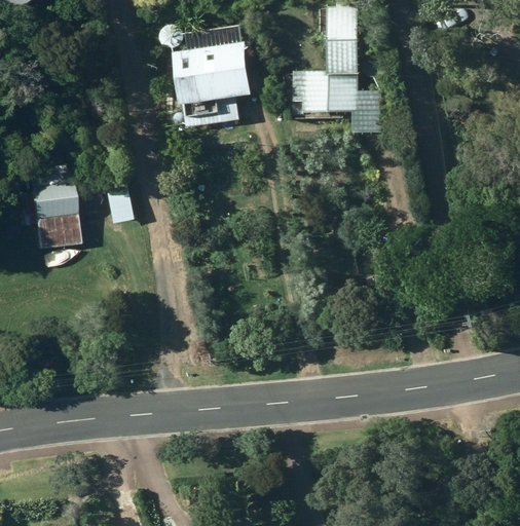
[(22,0),(0,0),(0,13),(1,14),(22,0)]
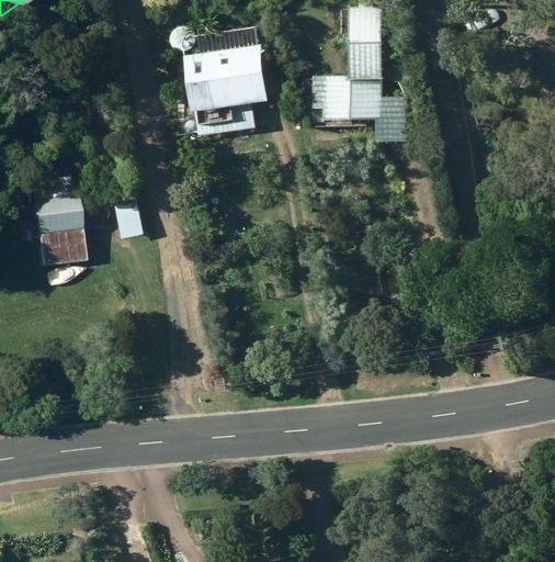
[(380,6),(346,6),(346,75),(314,75),(314,107),(323,105),(323,120),(376,119),(376,142),(405,142),(405,96),(381,96),(380,6)]
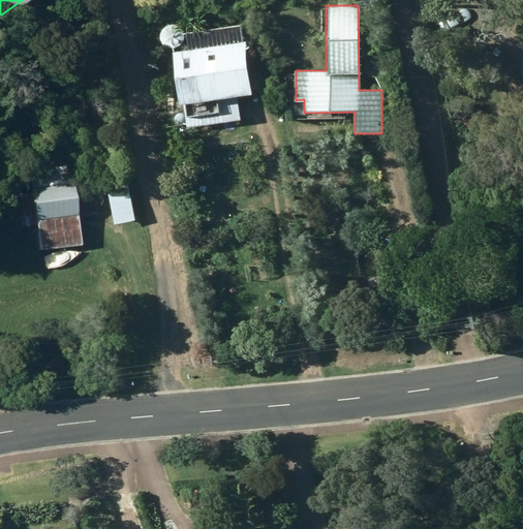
[(253,94),(245,40),(242,40),(240,24),(185,32),(188,49),(173,51),(181,105),(183,105),(186,128),(213,124),(216,145),(238,141),(235,120),(239,120),(235,97),(253,94)]
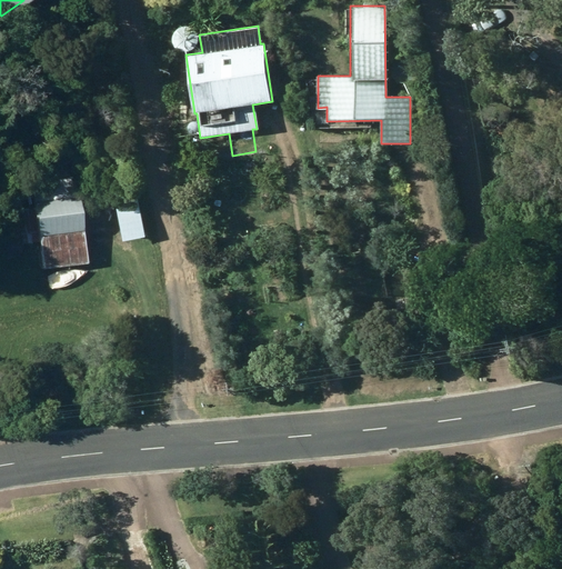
[(420,146),(424,162),(439,159),(434,142),(420,146)]
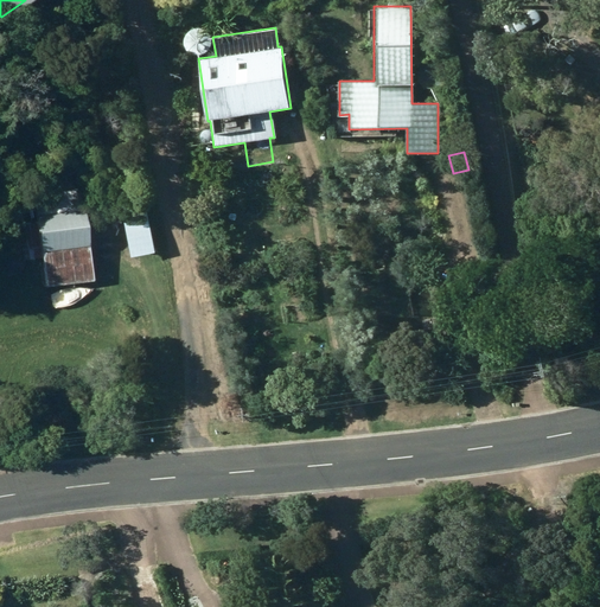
[(88,281),(81,211),(32,216),(33,223),(16,225),(19,255),(36,253),(39,287),(88,281)]
